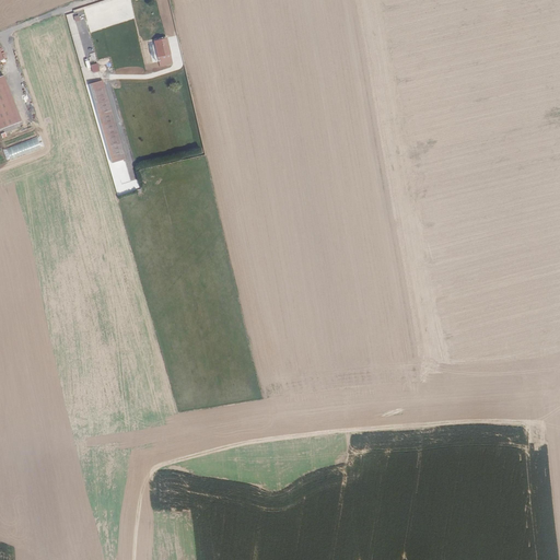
[(130,0),(115,0),(67,12),(80,63),(96,59),(90,31),(136,20),(130,0)]
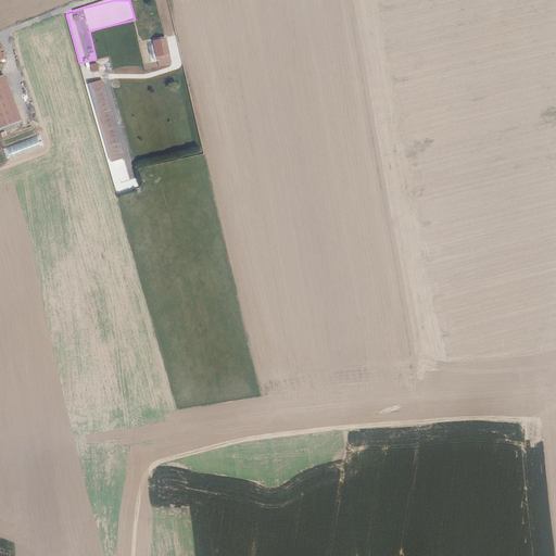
[(165,38),(153,40),(159,61),(171,58),(168,48),(167,48),(165,43),(167,43),(165,38)]
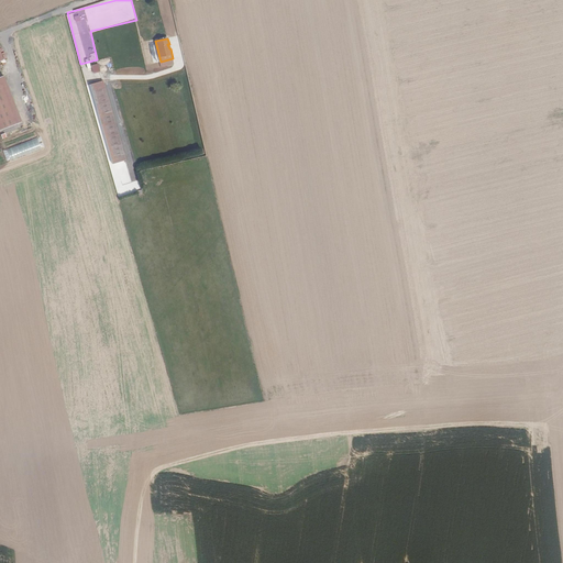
[(154,63),(159,62),(154,41),(148,42),(154,63)]
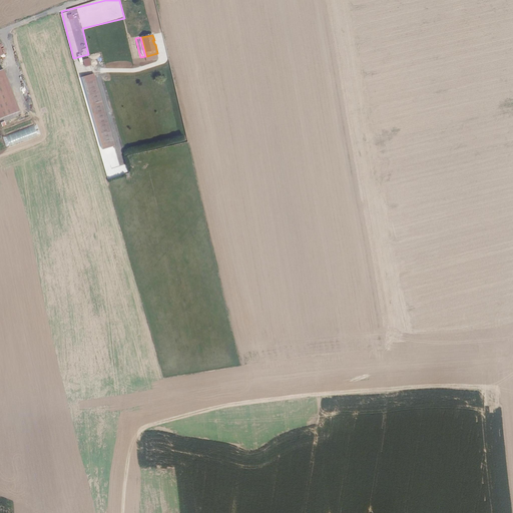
[(85,67),(91,65),(89,57),(83,59),(85,67)]
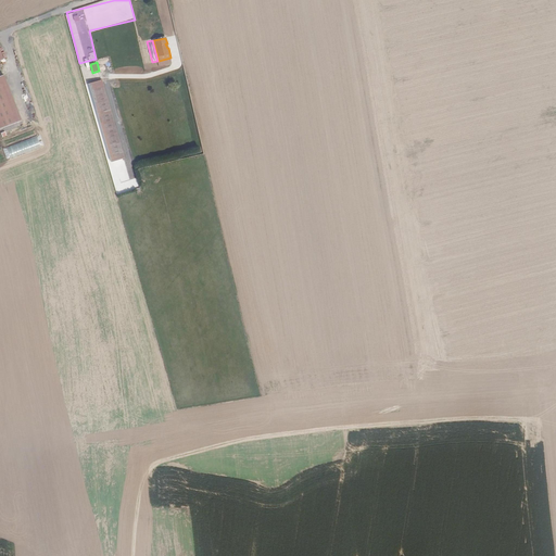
[(4,75),(0,76),(0,128),(21,122),(4,75)]
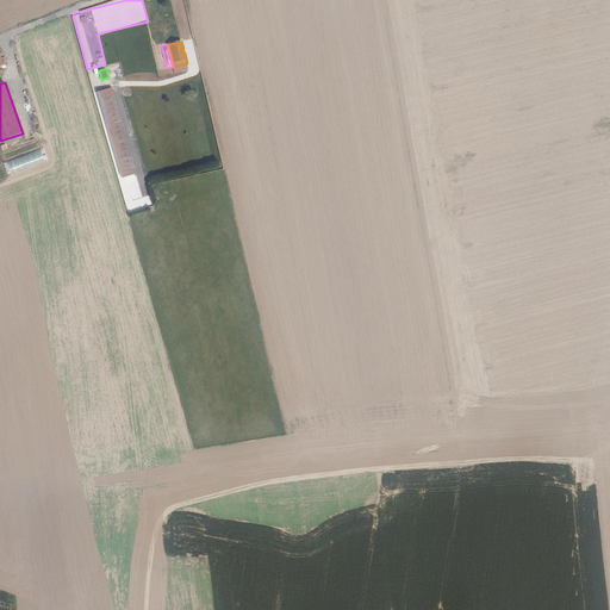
[(112,87),(98,91),(120,178),(137,174),(131,149),(136,148),(126,111),(119,112),(112,87)]
